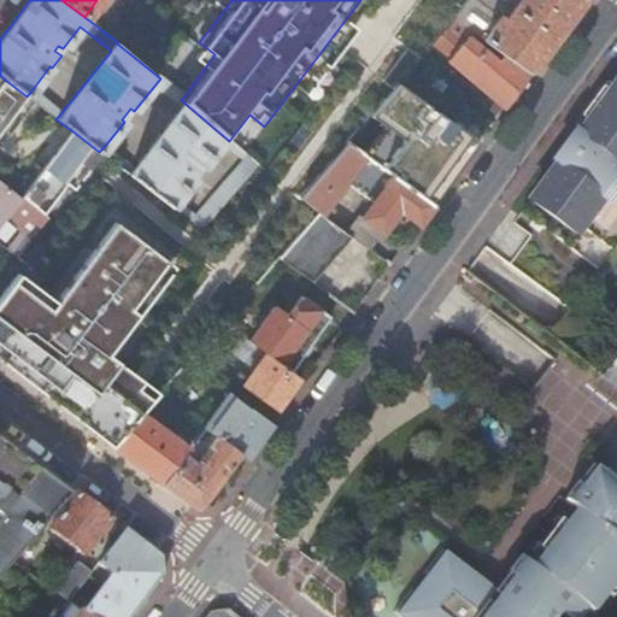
[(515,0),(507,10),(497,0),(466,0),(453,17),(528,72),(581,0),(515,0)]
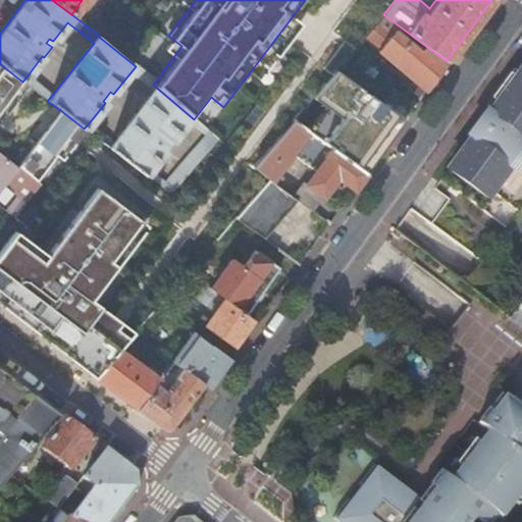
[(425,91),(447,61),(383,14),(363,38),(425,91)]
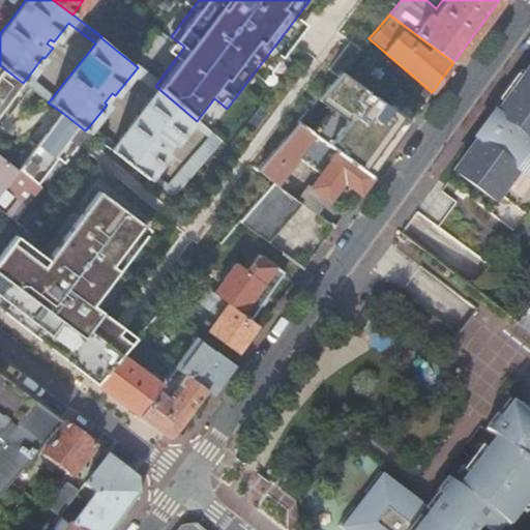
[(529,63),(529,64),(523,74),(512,88),(505,98),(495,112),(492,117),(496,120),(493,125),(491,125),(490,125),(488,126),(487,126),(484,127),(484,128),(483,130),(482,131),(482,134),(482,135),(482,137),(483,138),(479,143),(475,140),(443,183),(484,213),(503,188),(517,170),(523,175),(525,176),(529,170),(529,63)]
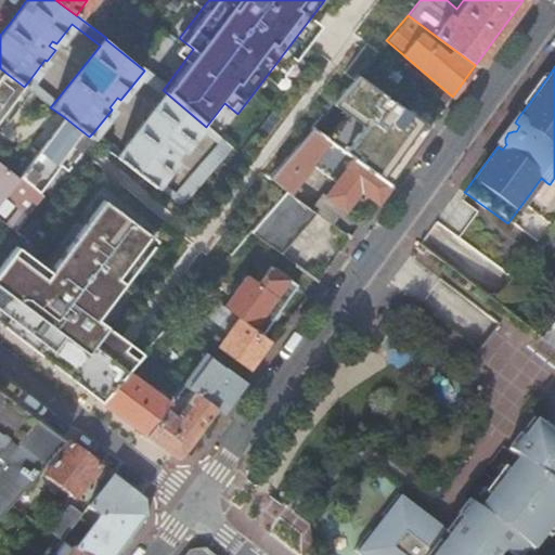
[(0,68),(0,117),(24,87),(0,68)]
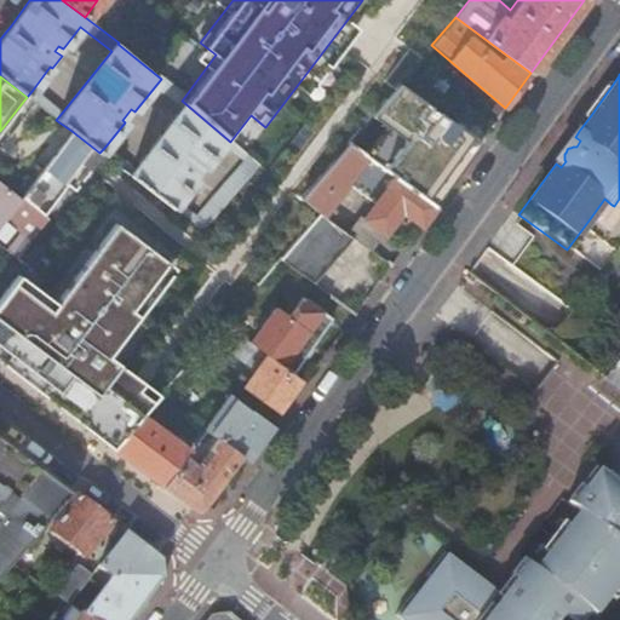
[(182,101),(185,96),(162,78),(161,79),(154,89),(176,108),(182,101)]
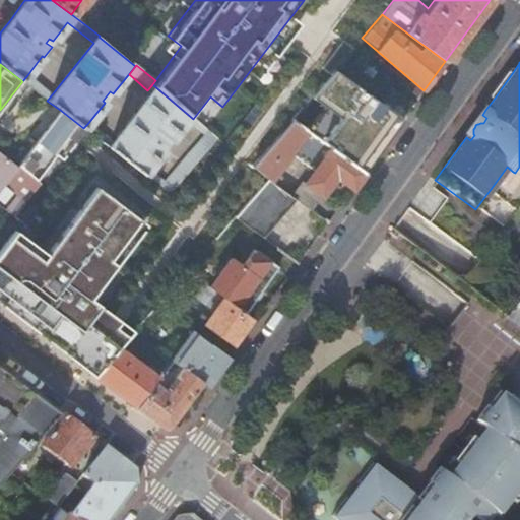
[(499,83),(503,86),(513,72),(509,70),(508,69),(507,70),(499,81),(499,83)]
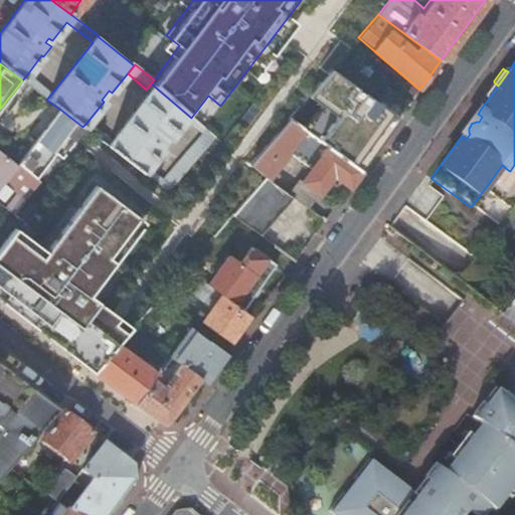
[(375,104),(331,70),(289,120),(359,172),(397,120),(375,104)]
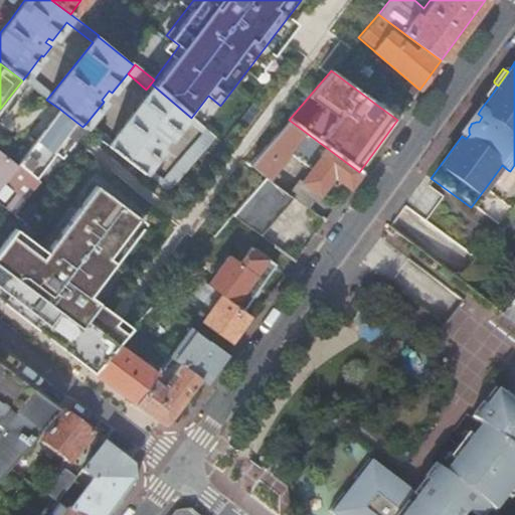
[(22,80),(46,100),(51,94),(27,74),(22,80)]
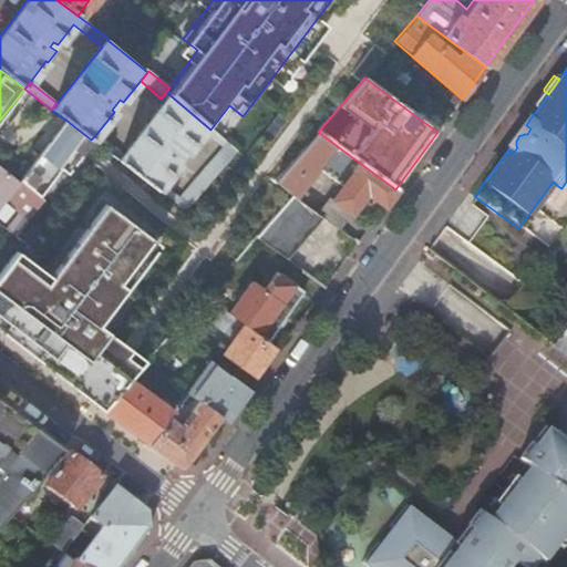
[(210,130),(166,92),(161,99),(117,153),(112,158),(157,197),(166,185),(182,166),(178,164),(185,156),(188,158),(204,137),(210,130)]
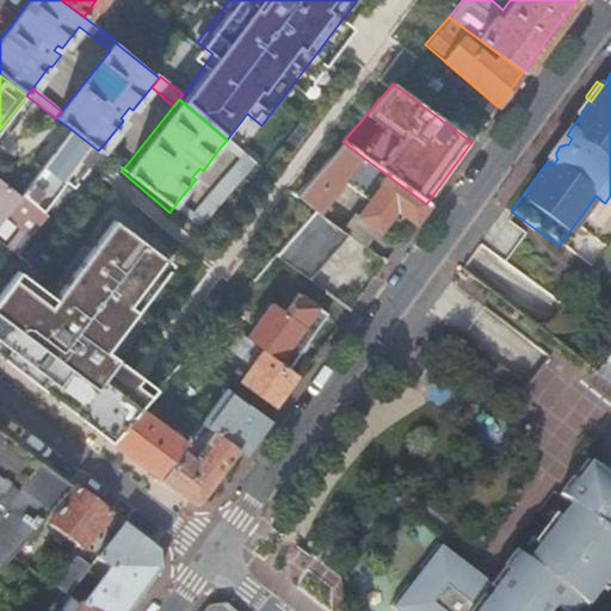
[(456,109),(445,123),(471,142),(482,128),(456,109)]
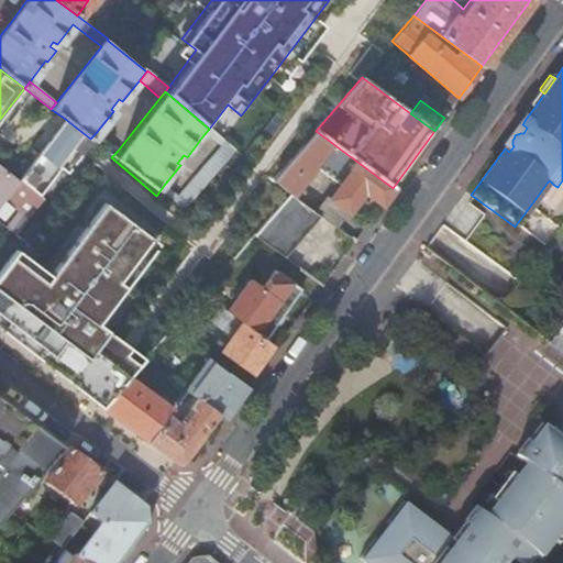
[(522,116),(526,119),(537,105),(532,101),(531,101),(530,101),(521,113),(522,116)]
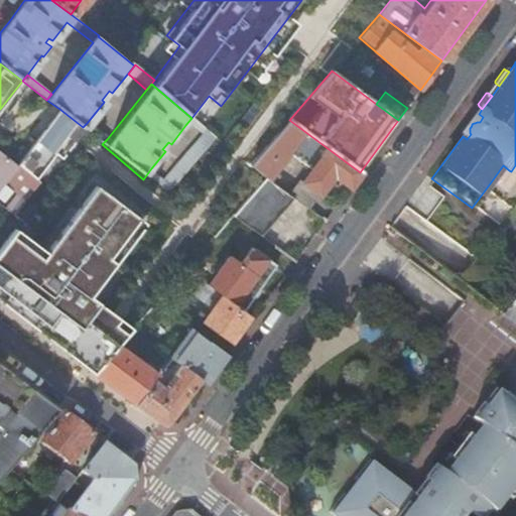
[(18,166),(37,181),(83,127),(59,109),(18,166)]
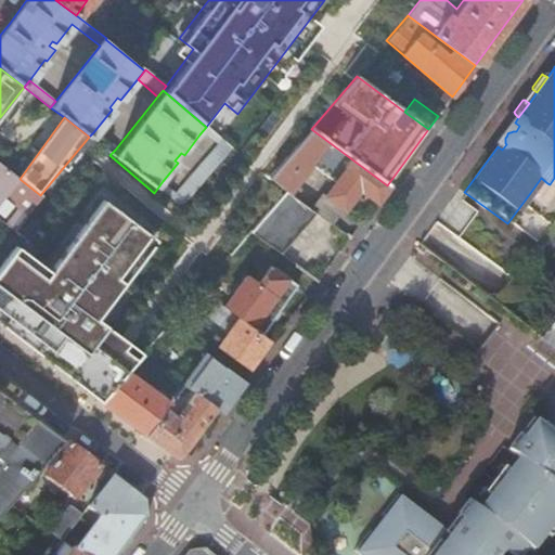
[(217,151),(179,194),(163,181),(154,193),(181,215),(234,151),(218,138),(206,127),(199,134),(217,151)]
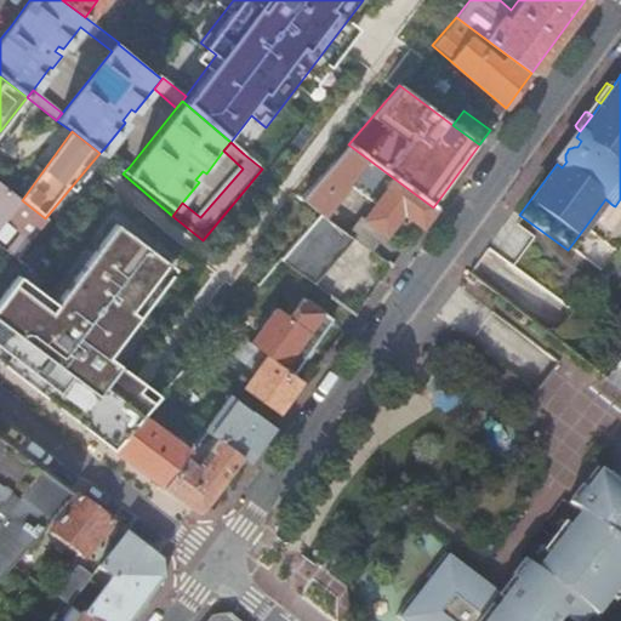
[(433,208),(348,144),(301,200),(320,215),(324,216),(348,184),(376,204),(365,221),(359,217),(347,234),(353,238),(371,252),(400,211),(420,226),(433,208)]
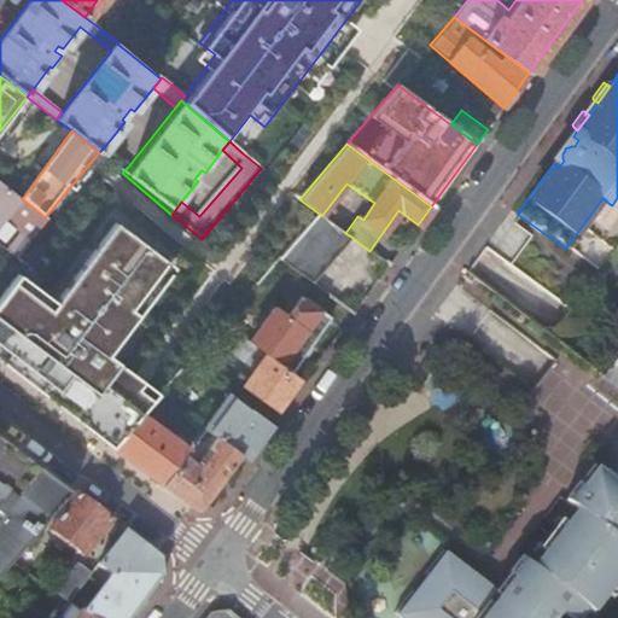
[(99,152),(122,173),(128,167),(104,147),(99,152)]
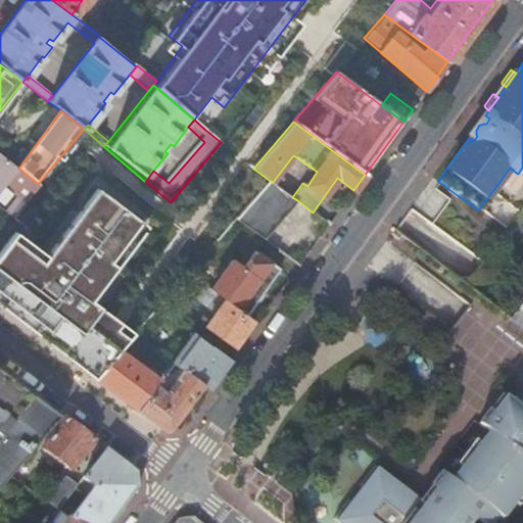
[(0,190),(4,184),(17,194),(5,209),(13,215),(38,184),(18,169),(0,153),(0,190)]
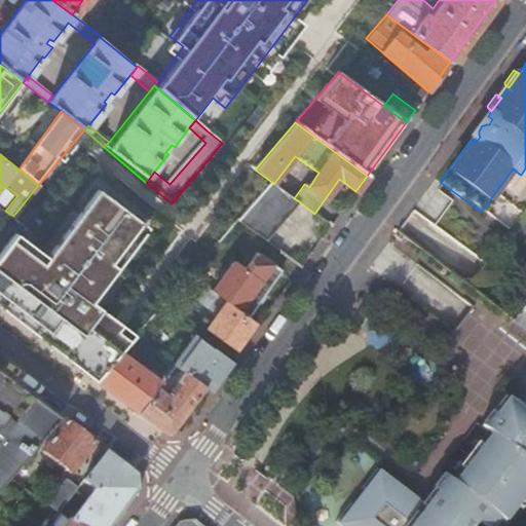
[(511,185),(519,174),(513,168),(499,187),(500,187),(501,188),(503,188),(504,188),(505,188),(508,187),(509,187),(511,186),(511,185)]
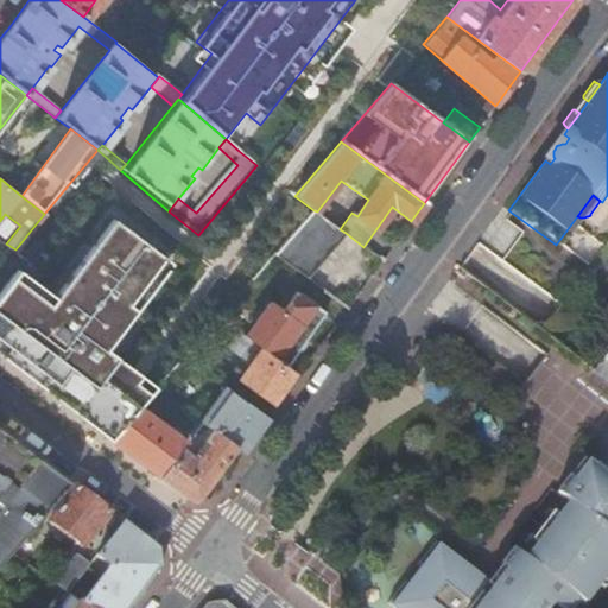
[(314,210),(274,255),(305,279),(346,233),(340,229),(337,227),(314,210)]
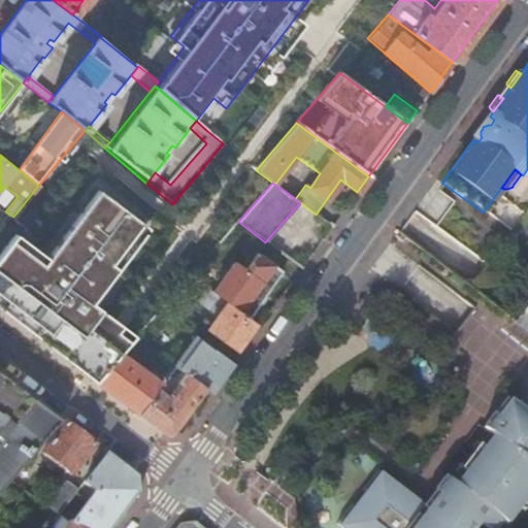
[(4,228),(13,217),(5,211),(0,206),(0,307),(98,384),(123,355),(140,332),(92,294),(136,233),(83,192),(35,253),(4,228)]
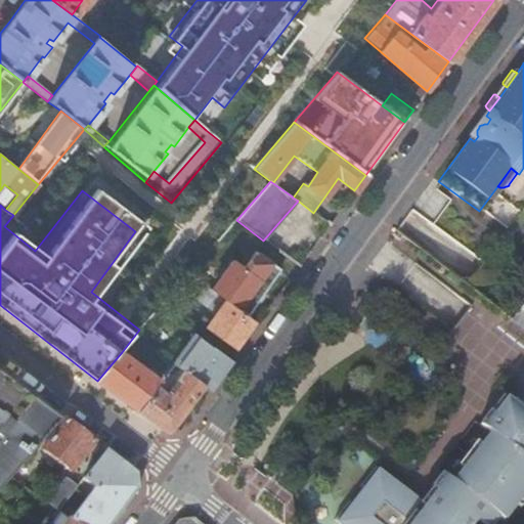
[(244,268),(267,286),(279,270),(255,252),(244,268)]
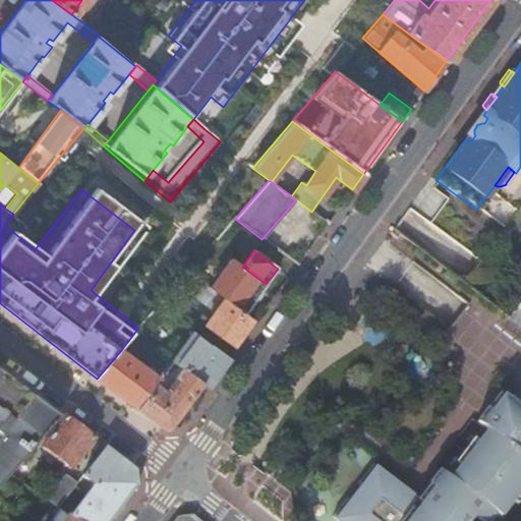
[(232,259),(232,261),(211,288),(244,313),(266,284),(242,267),(232,259)]
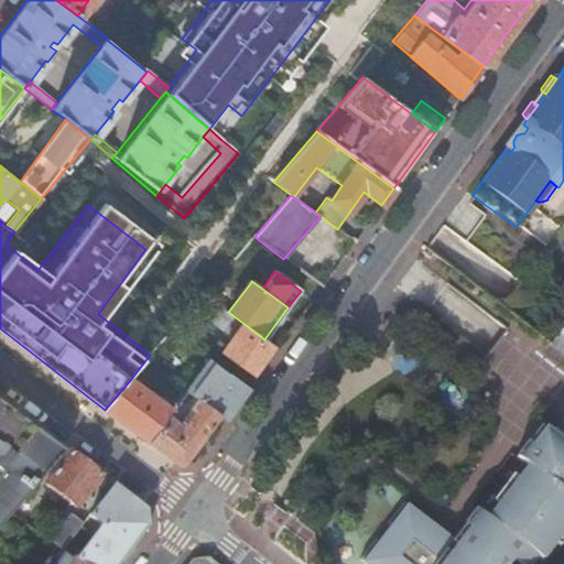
[(249,371),(270,344),(264,339),(228,312),(205,294),(193,307),(220,327),(213,337),(219,343),(216,347),(249,371)]
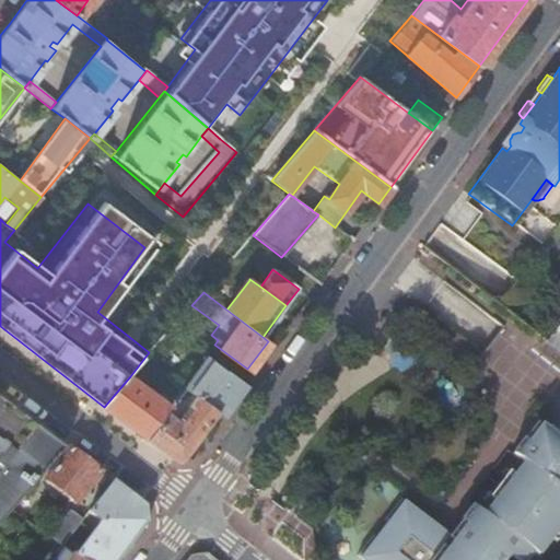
[(559,321),(544,340),(545,341),(557,328),(559,330),(559,321)]
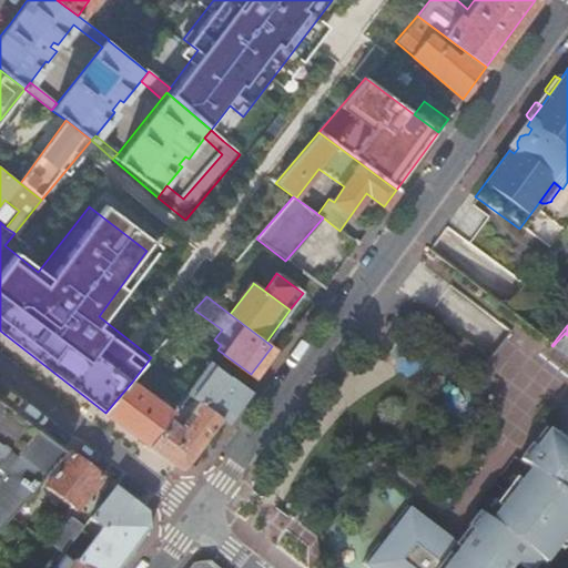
[(250,391),(211,362),(188,393),(189,394),(194,397),(195,396),(222,416),(227,421),(250,391)]
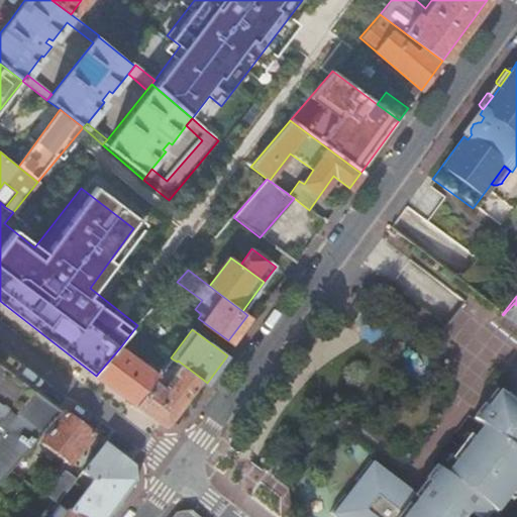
[(160,375),(120,347),(96,376),(135,406),(160,375)]
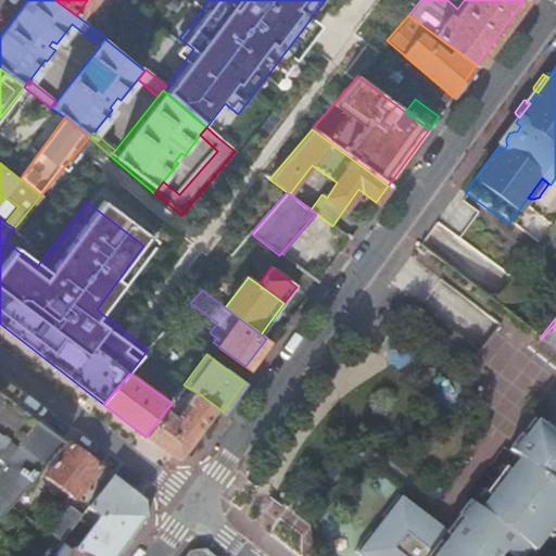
[(185,386),(172,403),(146,437),(174,458),(181,457),(217,407),(191,388),(190,389),(185,386)]
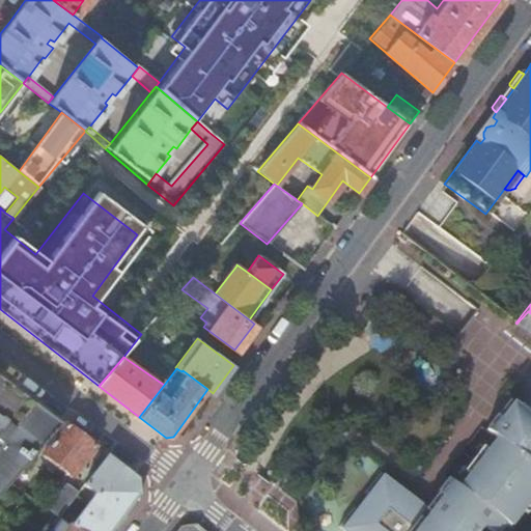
[(0,483),(7,490),(10,484),(15,480),(60,428),(0,382),(0,483)]
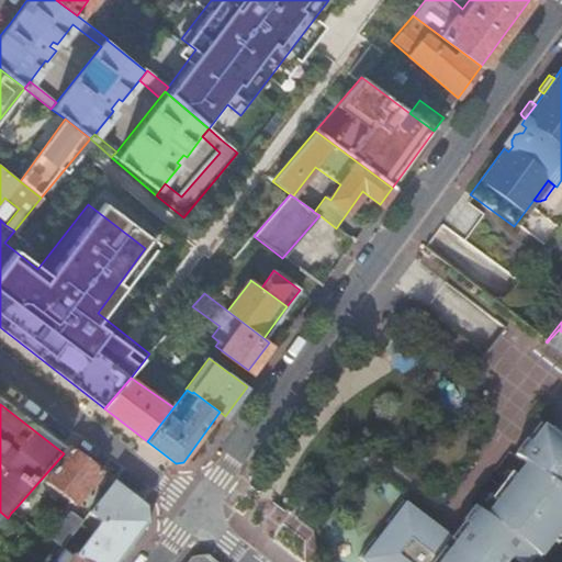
[(505,561),(518,547),(521,549),(534,535),(541,541),(561,515),(561,422),(553,415),(529,445),(540,453),(498,505),(487,496),(463,526),(416,489),(400,508),(420,526),(408,541),(388,525),(371,544),(390,561),(505,561)]
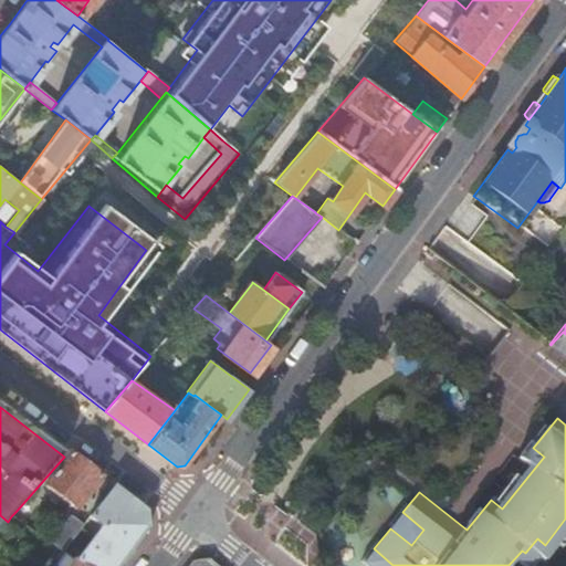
[(100,478),(70,454),(44,486),(74,510),(100,478)]
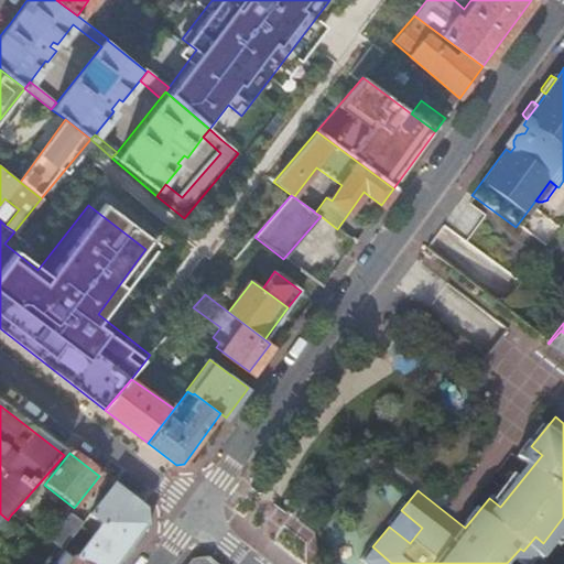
[(100,527),(76,560),(82,563),(119,563),(145,528),(145,510),(112,485),(88,517),(100,527)]
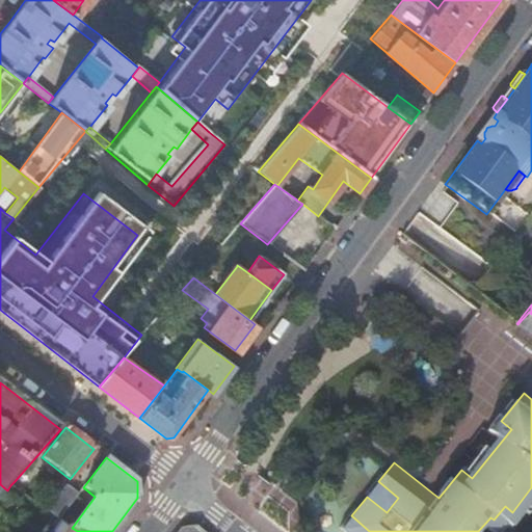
[(15,481),(10,485),(24,495),(27,489),(15,481)]
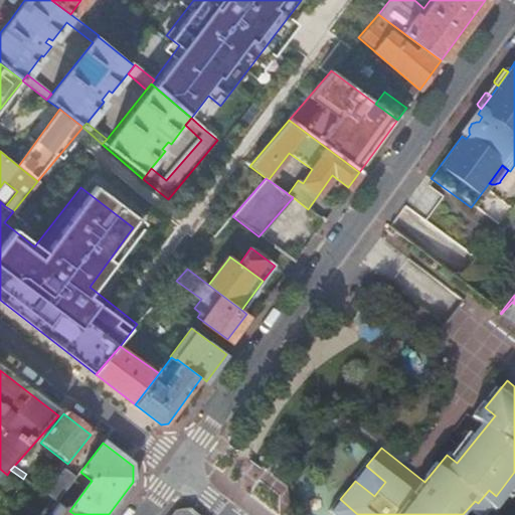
[(62,472),(44,494),(56,502),(73,480),(62,472)]
